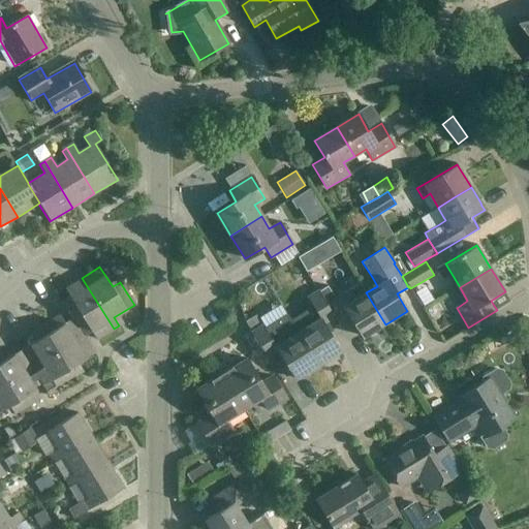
[(114,329),(82,278),(64,288),(69,297),(61,302),(75,324),(84,319),(96,340),(114,329)]
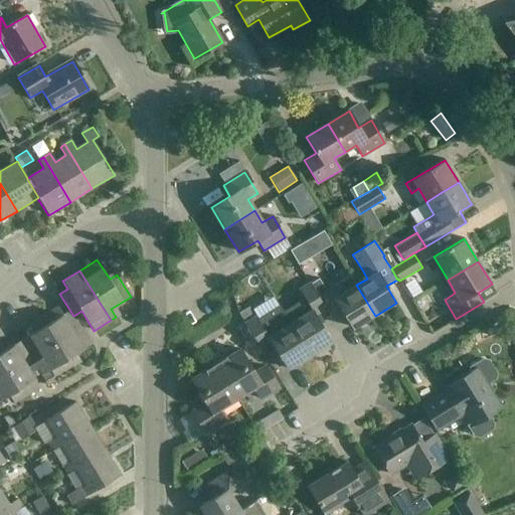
[(339,284),(326,292),(320,280),(311,285),(326,310),(332,320),(344,313),(353,329),(375,316),(356,285),(345,292),(339,284)]
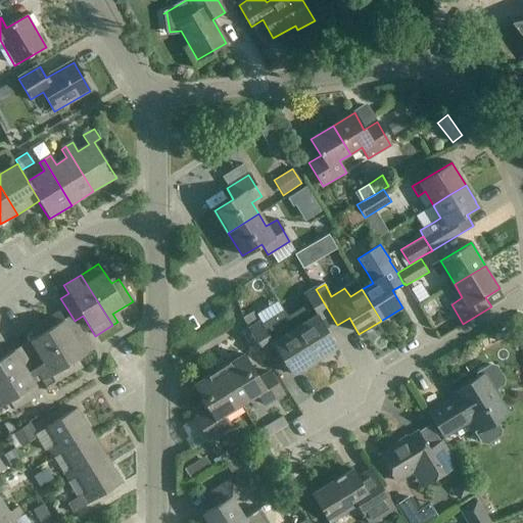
[(321,321),(331,315),(316,289),(304,295),(306,298),(301,307),(287,317),(315,362),(337,347),(321,321)]
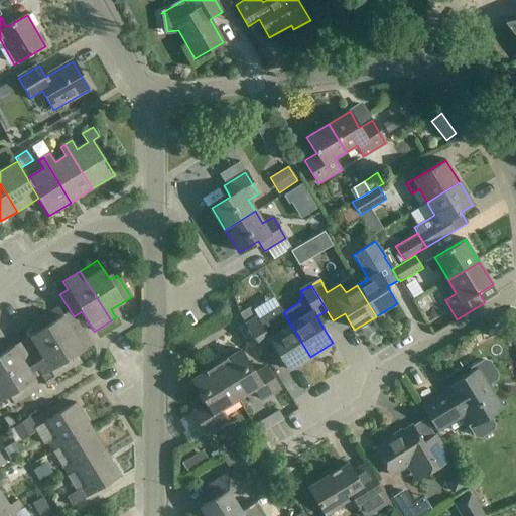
[(45,314),(72,357),(92,345),(78,321),(70,327),(57,307),(45,314)]
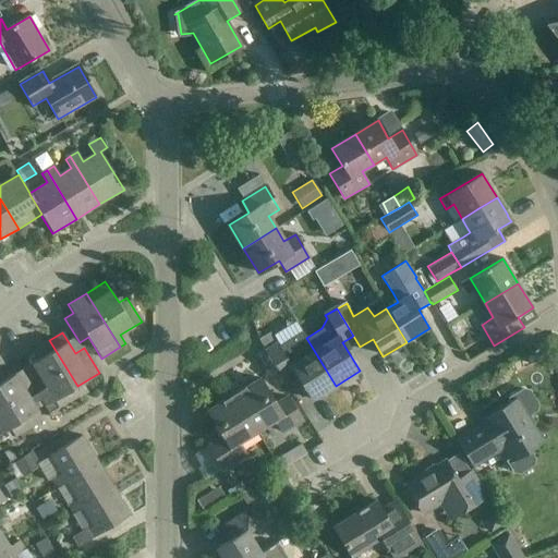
[(336,386),(306,338),(304,335),(280,350),(277,344),(265,352),(282,379),(294,372),(311,400),(336,386)]
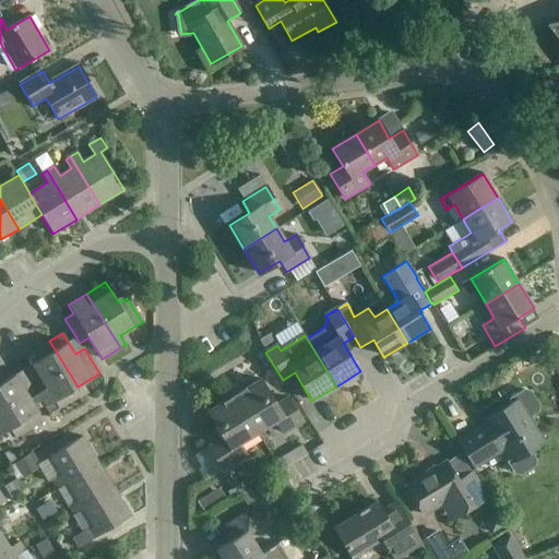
[(44,356),(12,377),(26,401),(30,400),(37,394),(52,419),(63,413),(61,409),(83,395),(78,387),(49,341),(38,347),(44,356)]
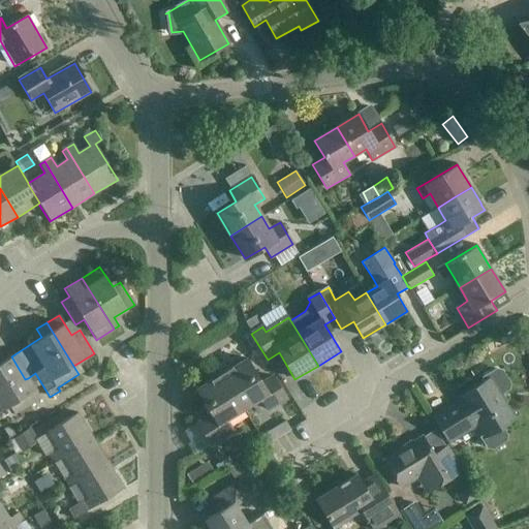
[(0,383),(12,404),(18,412),(40,398),(28,378),(25,379),(11,356),(2,362),(0,358),(0,383)]
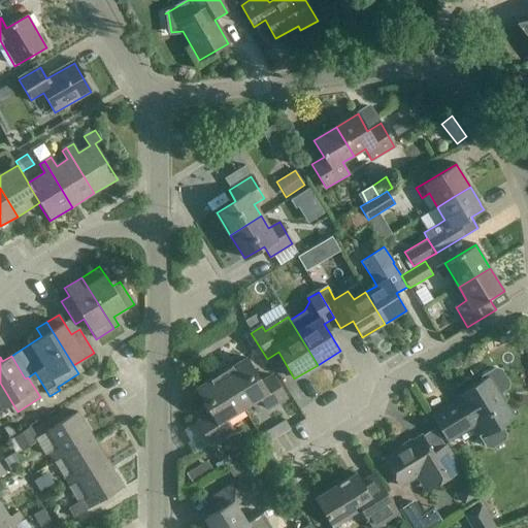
[(245,359),(222,374),(242,409),(260,398),(266,409),(285,398),(271,376),(261,383),(245,359)]
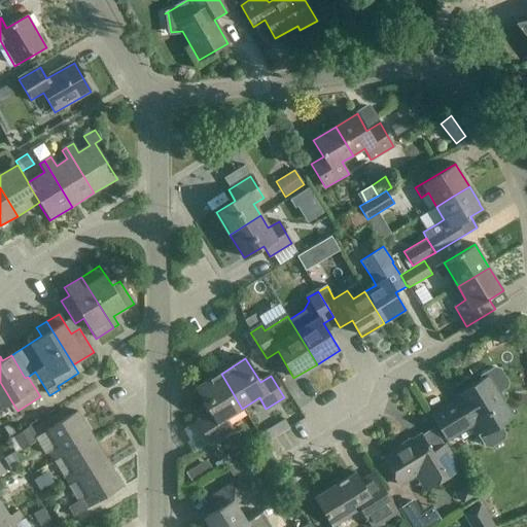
[(504,433),(499,425),(511,418),(496,393),(505,388),(507,383),(499,370),(495,369),(482,376),(484,380),(459,394),(462,398),(433,416),(448,440),(459,432),(457,428),(473,418),(484,434),(480,436),(486,446),(491,447),(503,438),(504,433)]
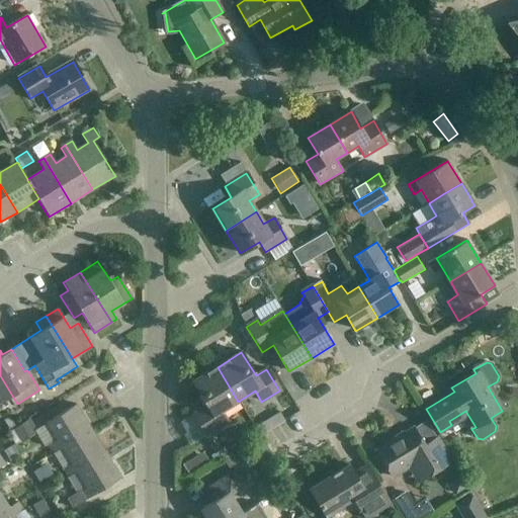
[(222,412),(238,402),(218,367),(192,382),(208,409),(195,418),(206,436),(228,423),(222,412)]
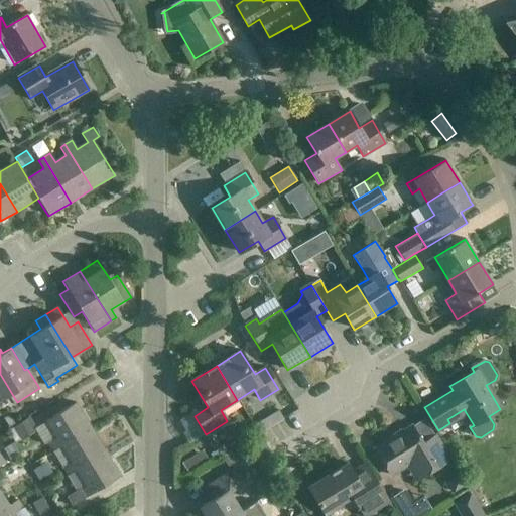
[(12,394),(0,374),(0,401),(12,394)]
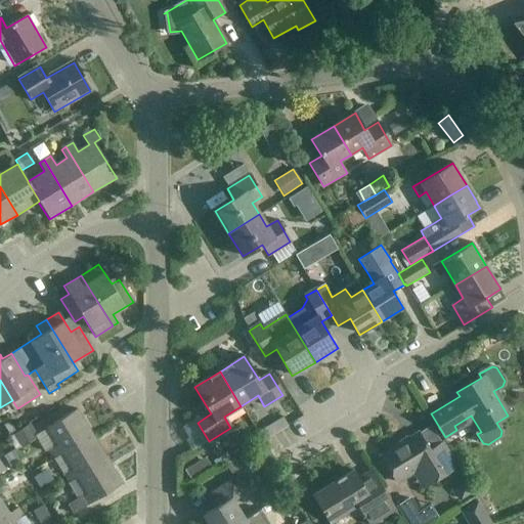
[(47,449),(52,459),(53,460),(61,454),(92,436),(76,409),(46,428),(56,444),(47,449)]
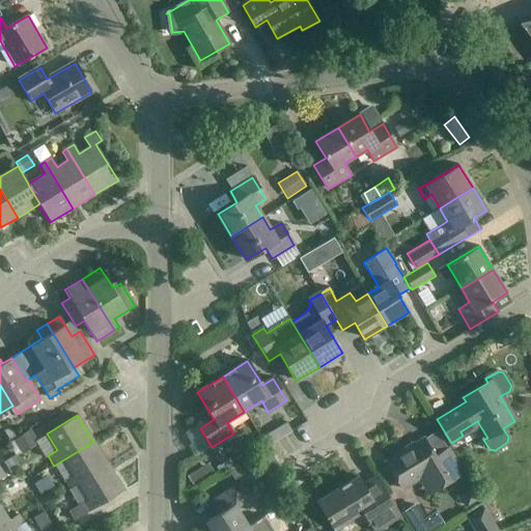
[(15,437),(8,428),(3,431),(9,440),(15,437)]
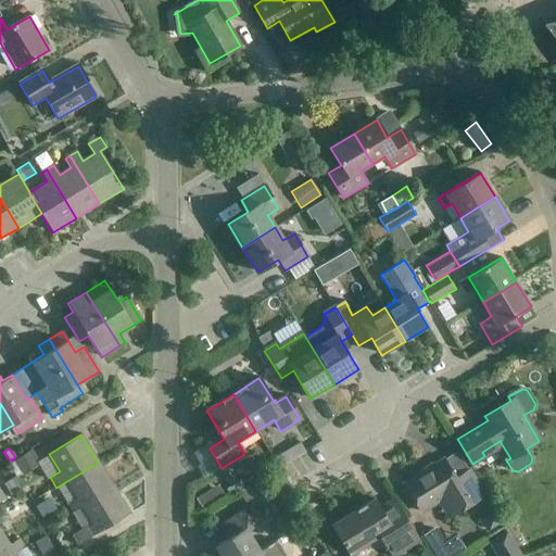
[(33,450),(14,462),(23,475),(41,463),(33,450)]
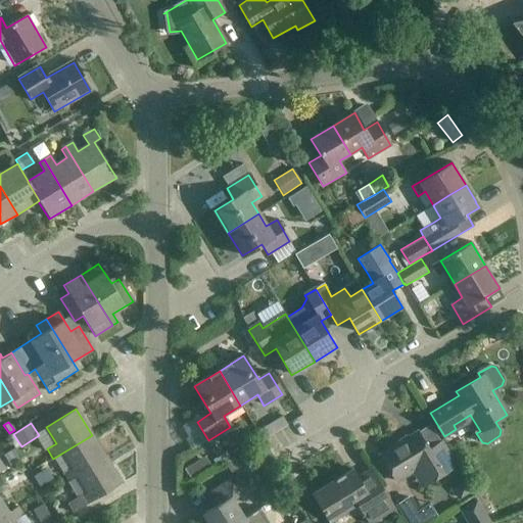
[(395,482),(411,473),(421,488),(458,466),(442,440),(428,449),(418,433),(409,438),(408,437),(387,448),(389,452),(380,457),(395,482)]
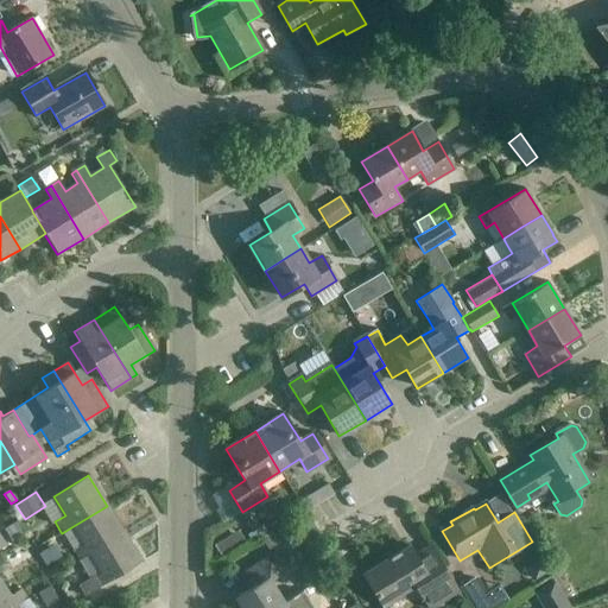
[(124,533),(107,506),(71,527),(82,545),(73,551),(78,562),(89,555),(124,533)]
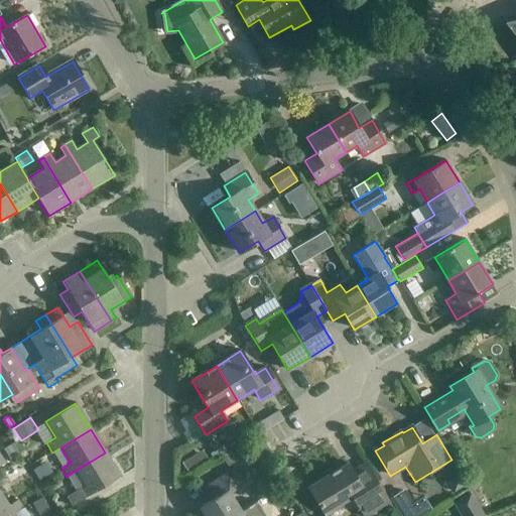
[(21,454),(14,442),(4,449),(11,460),(21,454)]
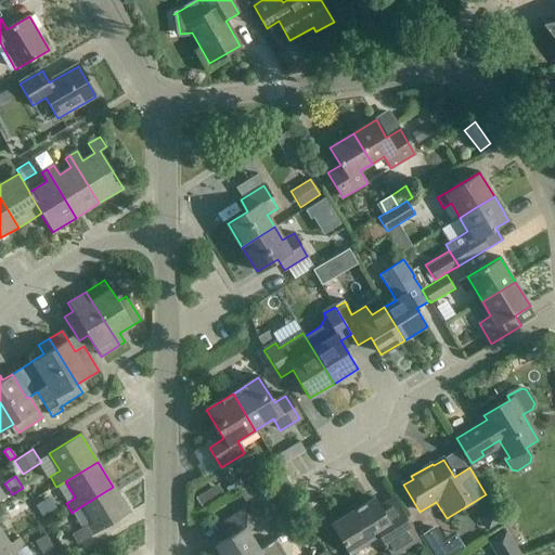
[(217,483),(196,498),(202,506),(223,493),(217,483)]
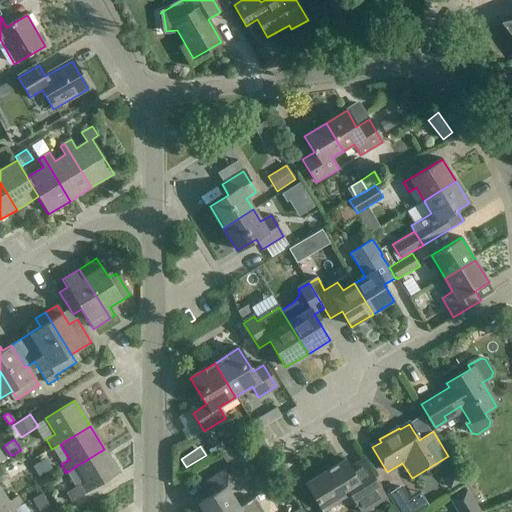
[(72,502),(81,496),(119,473),(104,449),(75,467),(84,483),(78,487),(77,486),(66,492),(72,502)]
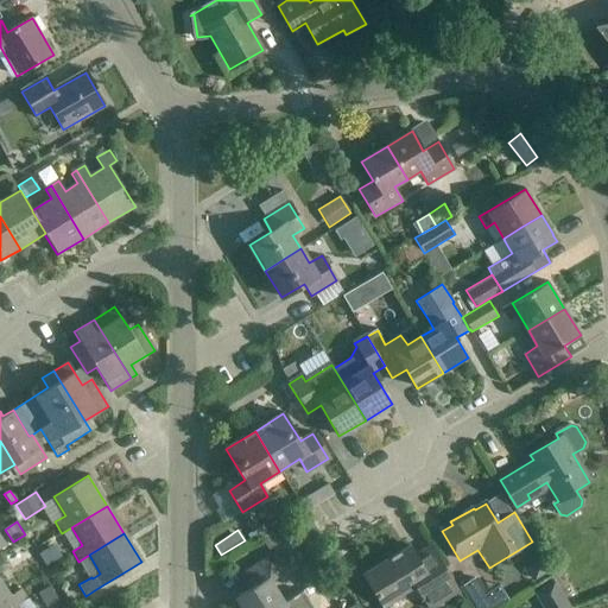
[(410,546),(363,575),(382,606),(416,586),(429,607),(430,607),(455,593),(439,569),(428,576),(410,546)]
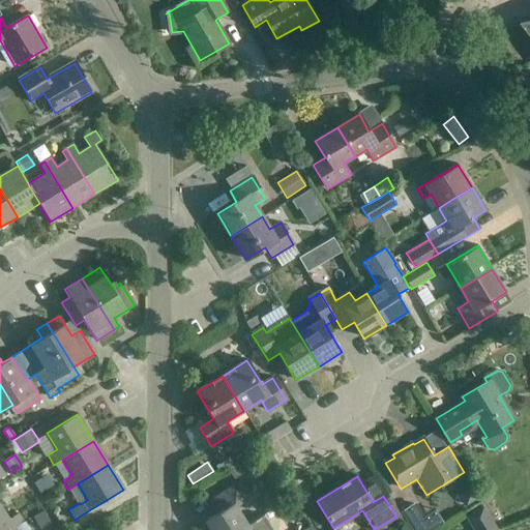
[(204,522),(208,529),(240,529),(247,526),(246,525),(235,506),(245,500),(236,484),(209,501),(217,513),(204,522)]
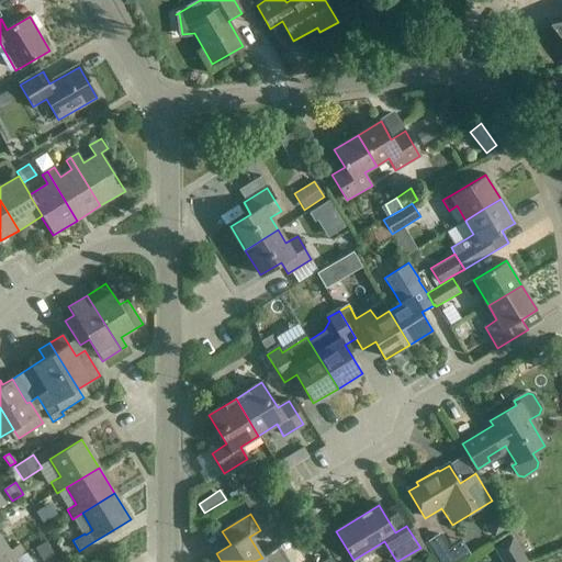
[(506,529),(499,518),(487,525),(495,536),(506,529)]
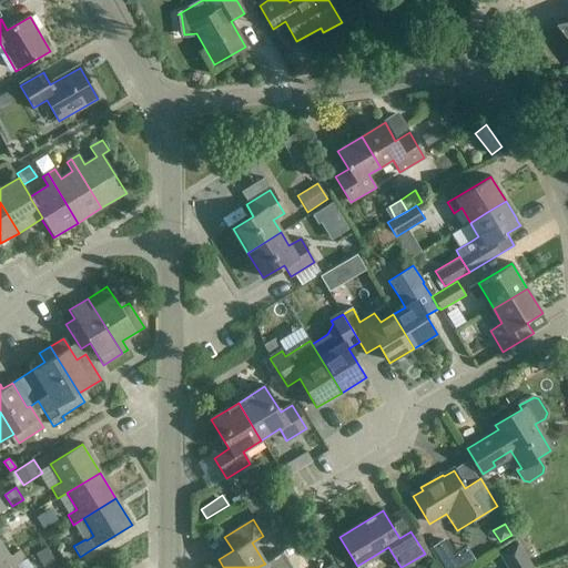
[(428,548),(440,567),(463,567),(475,560),(464,544),(453,551),(444,538),(428,548)]
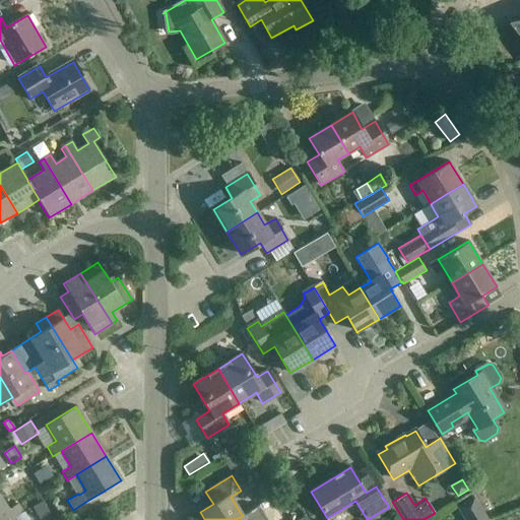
[(0,496),(0,519),(10,519),(13,518),(22,513),(17,505),(8,510),(0,496)]
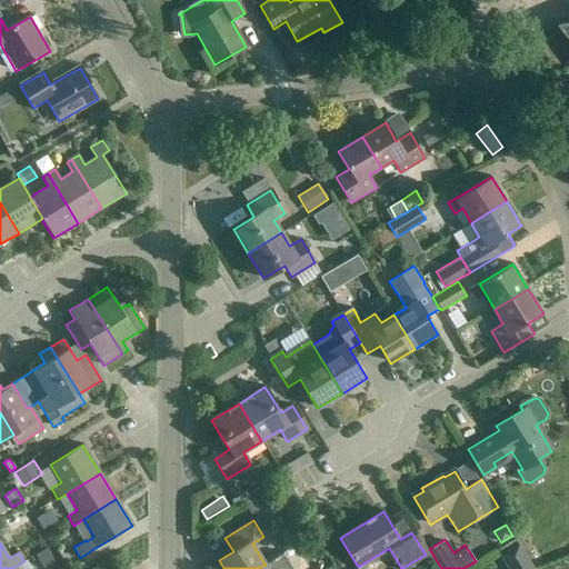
[(509,568),(531,568),(518,547),(502,557),(509,568)]
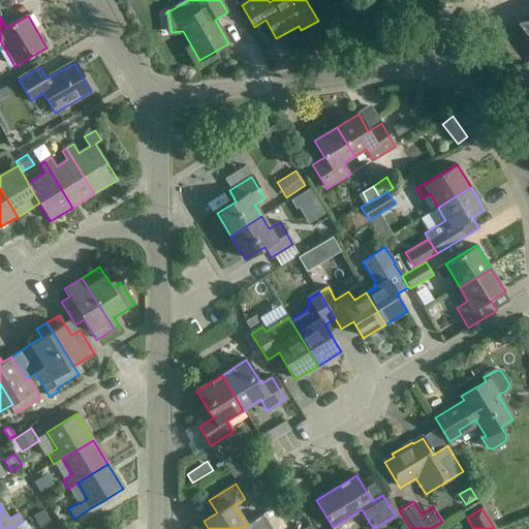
[(50,523),(42,510),(34,516),(41,528),(50,523)]
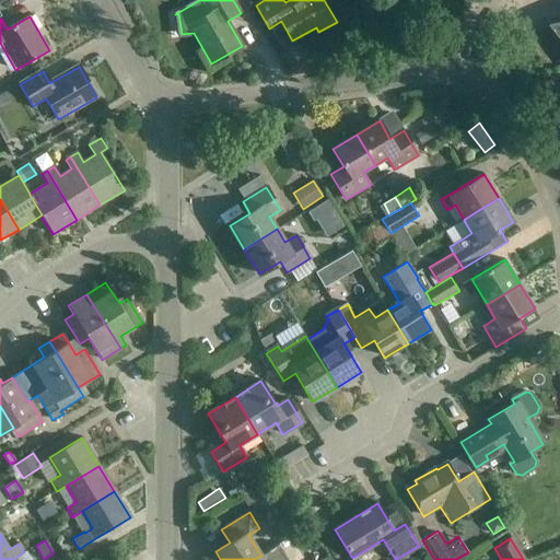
[(288,559),(279,545),(260,555),(261,556),(254,559),(288,559)]
